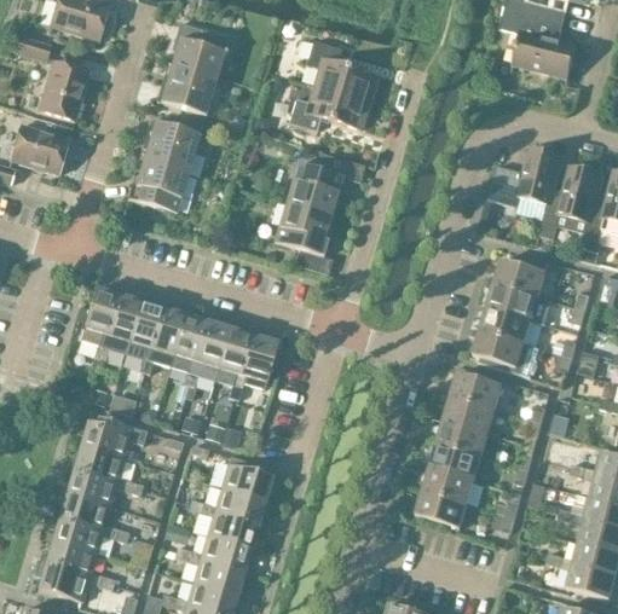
[(98,41),(109,5),(92,0),(57,0),(50,27),(98,41)]
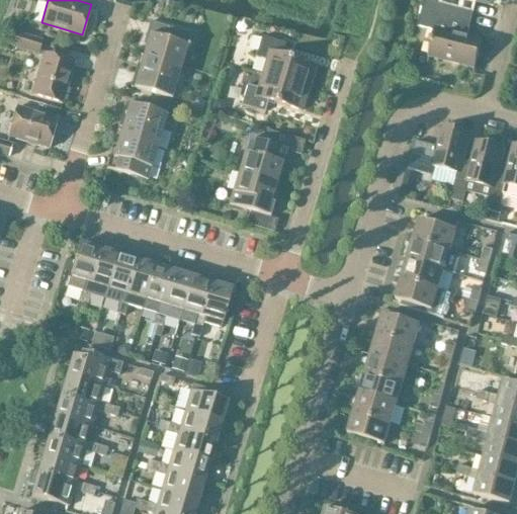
[(474,9),(466,8),(467,0),(488,0),(492,1),(492,0),(439,0),(439,1),(436,0),(424,0),(418,24),(435,28),(429,52),(476,64),(482,39),(459,33),(462,21),(470,23),(474,9)]
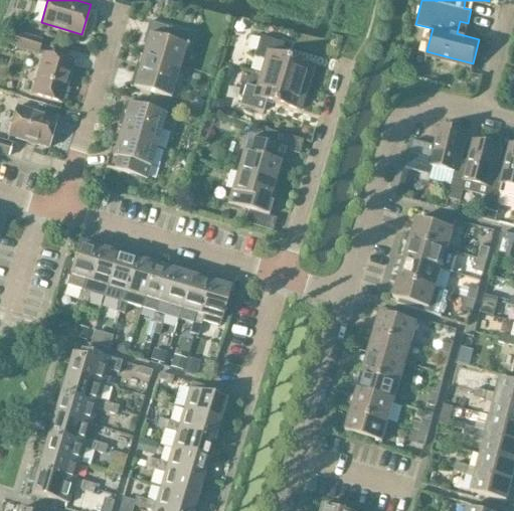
[(149,34),(143,53),(180,64),(188,36),(189,36),(190,31),(149,19),(148,22),(149,22),(146,33),(149,34)]
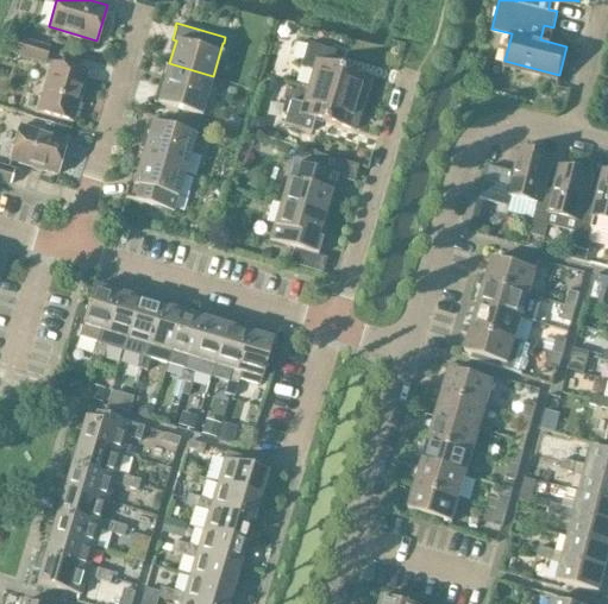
[(45,60),(49,45),(17,36),(13,51),(45,60)]
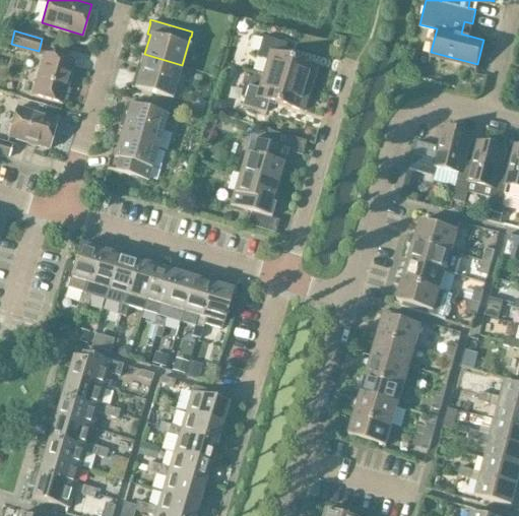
[(267,59),(263,72),(310,86),(317,63),(283,53),(286,42),(263,35),(257,55),(267,59)]
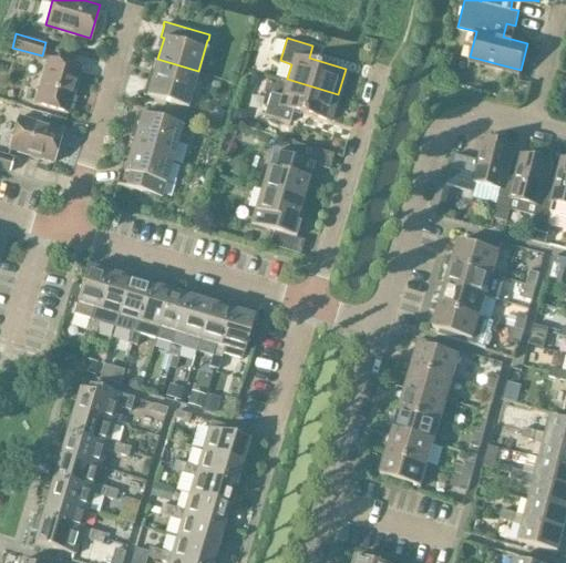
[(69,111),(81,67),(49,57),(35,101),(69,111)]
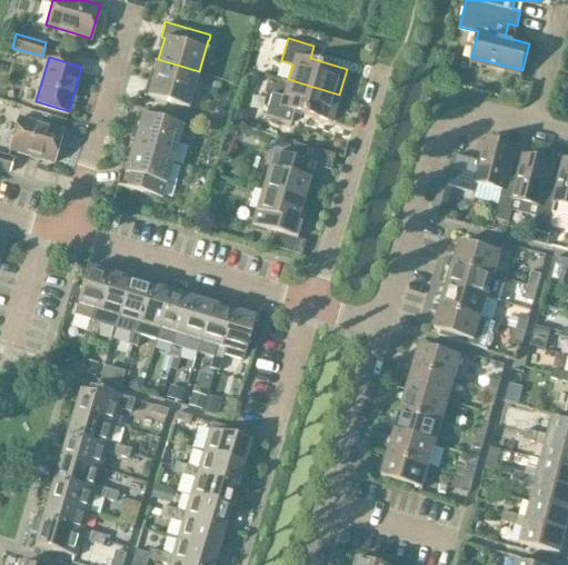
[(190,102),(199,71),(158,59),(152,80),(148,79),(145,90),(143,93),(189,107),(190,102)]
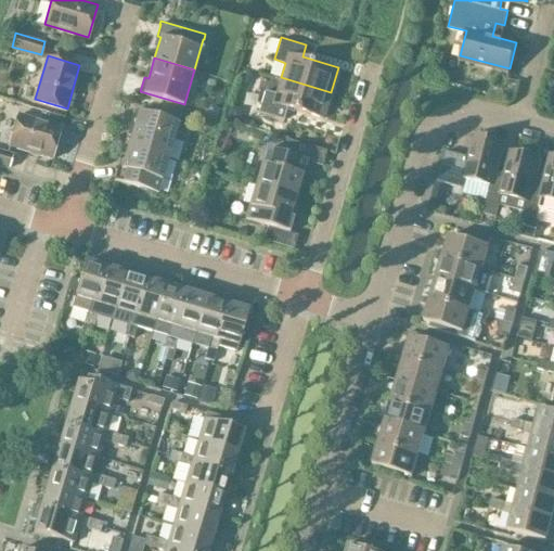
[(323,116),(331,92),(281,77),(277,92),(266,89),(259,111),(284,118),(287,105),(323,116)]
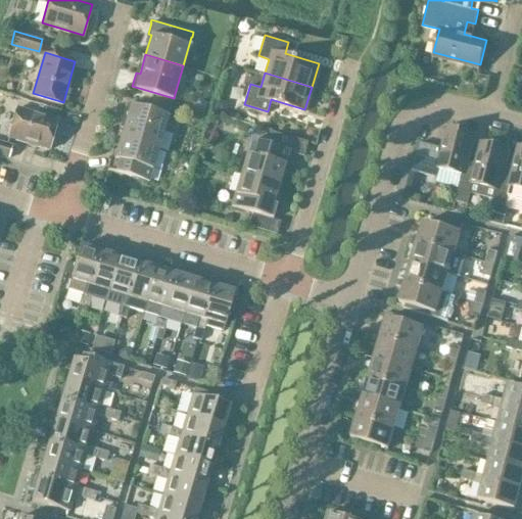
[(127,118),(121,136),(158,147),(168,119),(169,114),(127,102),(126,105),(127,105),(124,116),(127,118)]
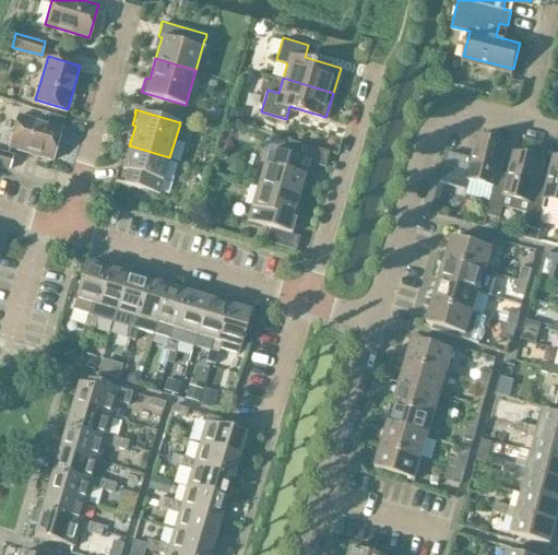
[(52,158),(62,127),(19,114),(9,145),(52,158)]
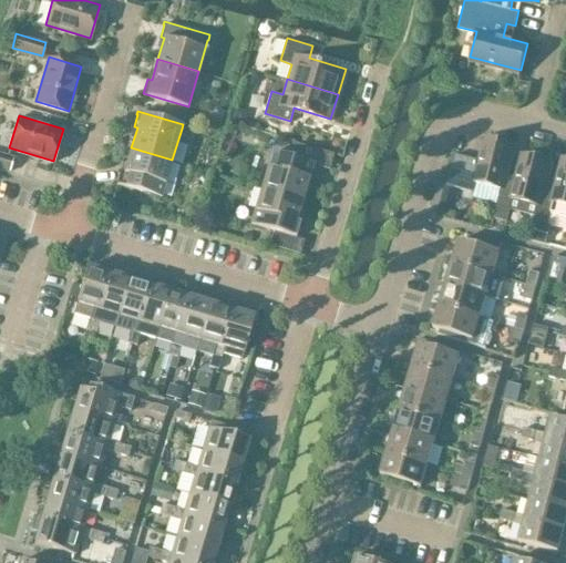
[(448,183),(461,186),(475,191),(477,181),(502,187),(505,174),(506,172),(506,173),(514,143),(487,136),(482,159),(455,152),(448,183)]
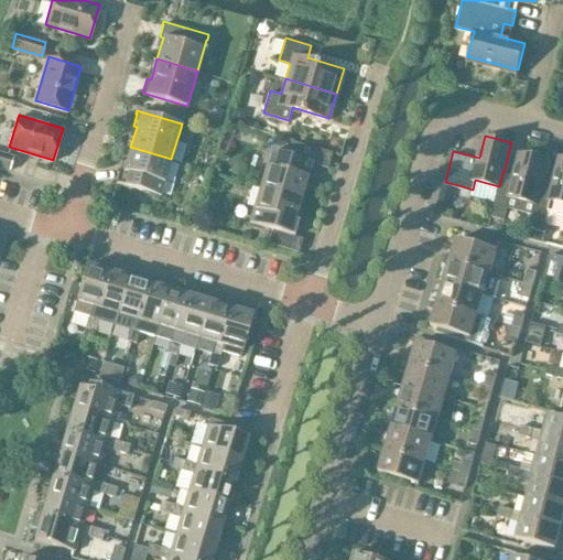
[(284,153),(326,167),(332,150),(289,138),(284,153)]
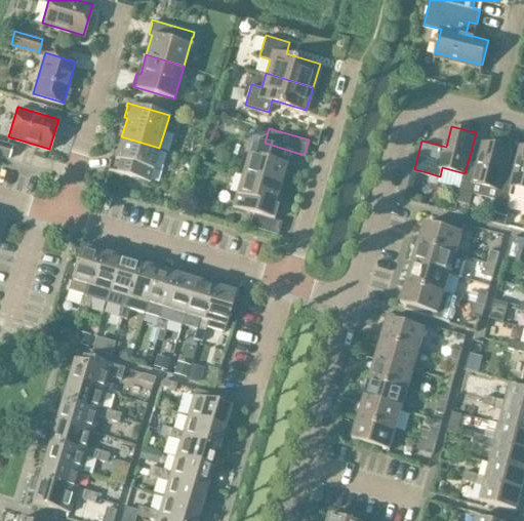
[(151,177),(159,148),(121,136),(116,156),(112,155),(109,166),(108,169),(150,182),(151,177)]
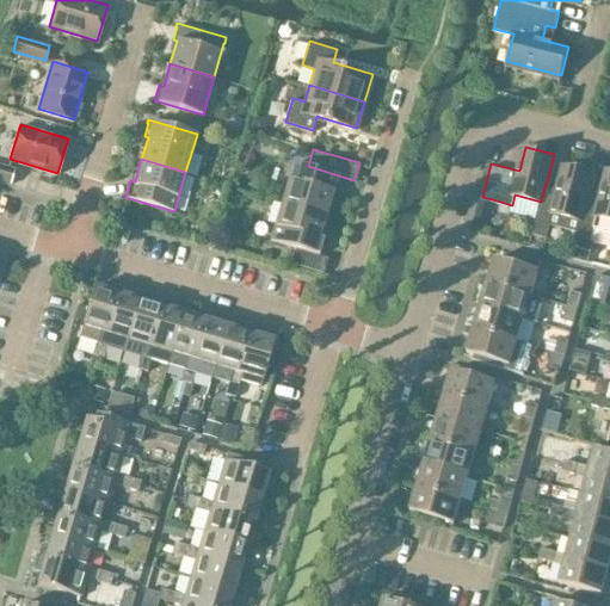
[(293,167),(282,202),(326,214),(332,191),(337,192),(340,179),(340,180),(342,177),(293,162),(291,167),(293,167)]
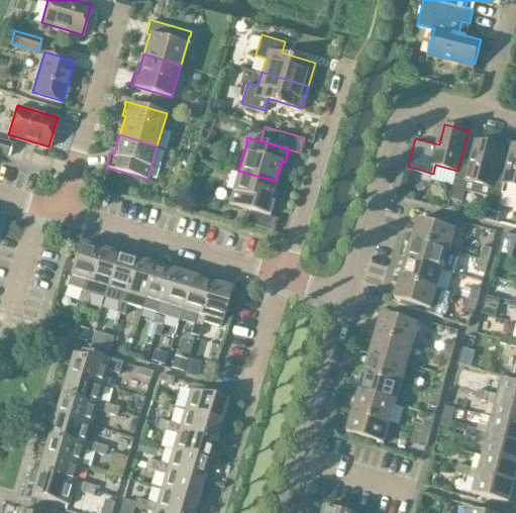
[(0,151),(8,155),(12,142),(0,138),(0,151)]
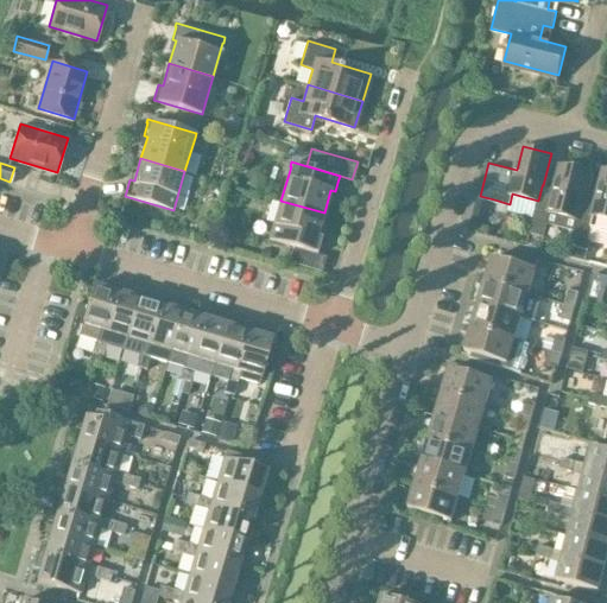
[(533,217),(530,232),(545,235),(549,222),(574,229),(567,254),(568,255),(586,189),(587,189),(587,186),(592,171),(562,164),(556,186),(556,188),(549,186),(543,185),(543,184),(542,186),(538,201),(533,217)]
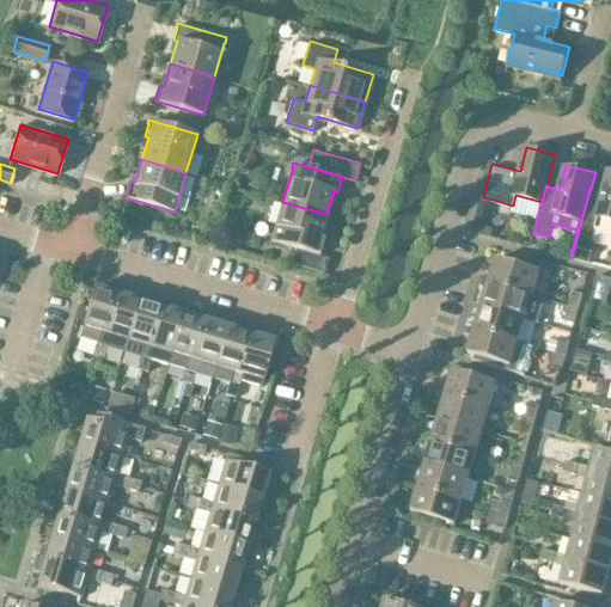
[(590,190),(572,257),(590,262),(594,240),(592,239),(596,227),(610,231),(610,169),(603,194),(591,190),(590,190)]
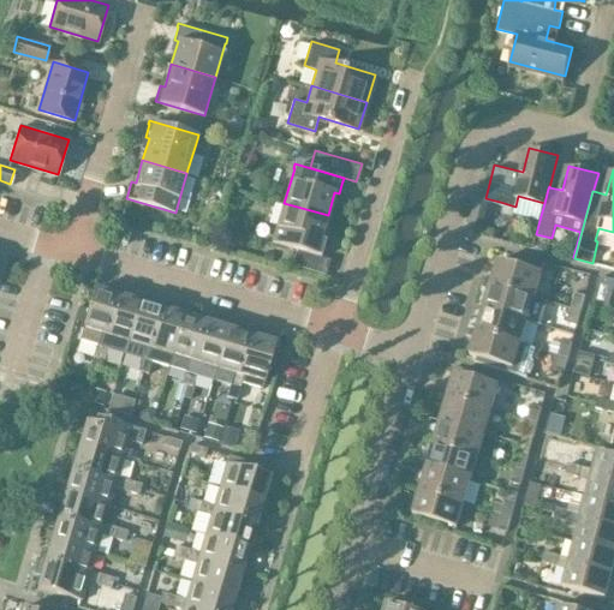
[(321,238),(328,215),(284,203),(274,237),(273,235),(272,241),(321,256),(321,252),(326,239),(321,238)]
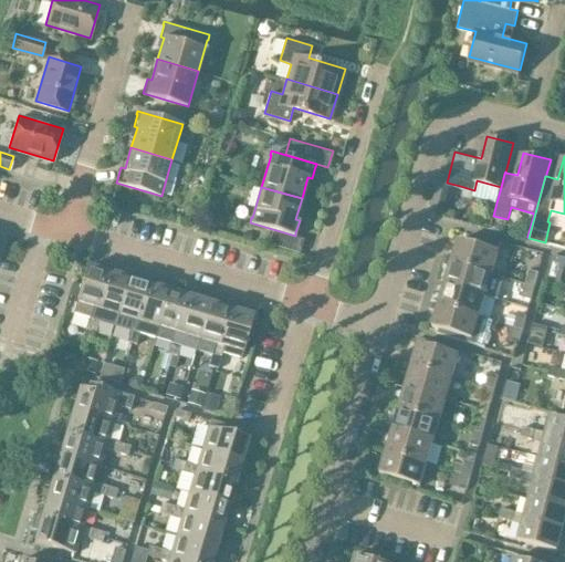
[(459,238),(452,260),(492,271),(502,240),(479,233),(475,242),(459,238)]
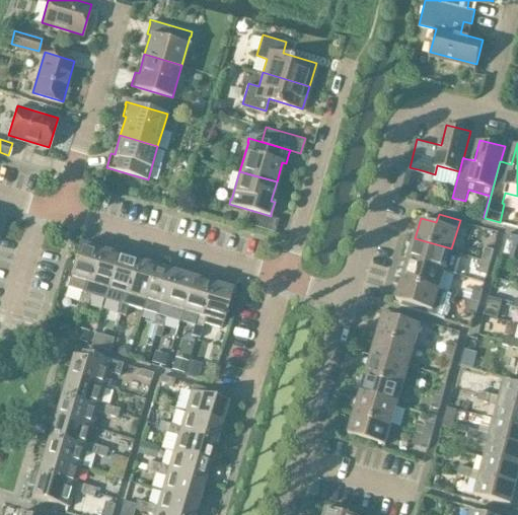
[(6,235),(4,242),(14,245),(16,238),(6,235)]
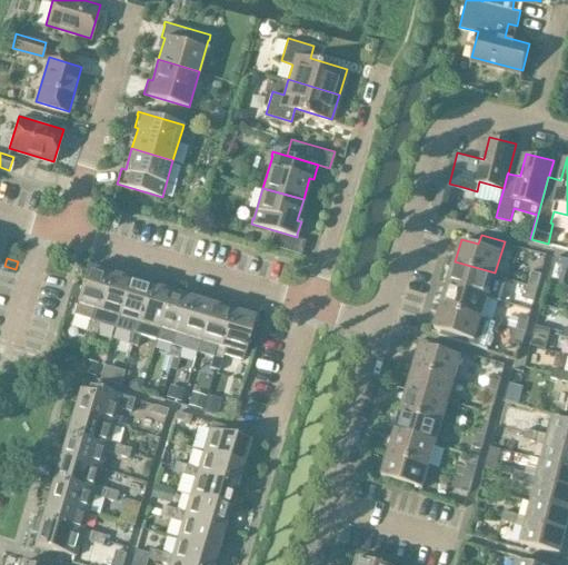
[(455,261),(448,284),(489,295),(495,273),(455,261)]
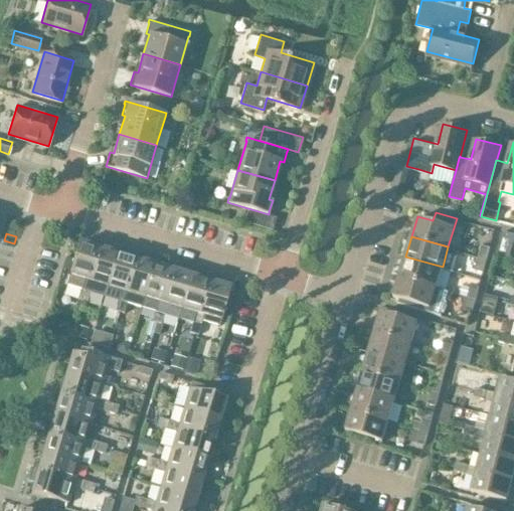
[(69,274),(67,283),(81,288),(84,278),(89,279),(99,245),(79,240),(69,274)]
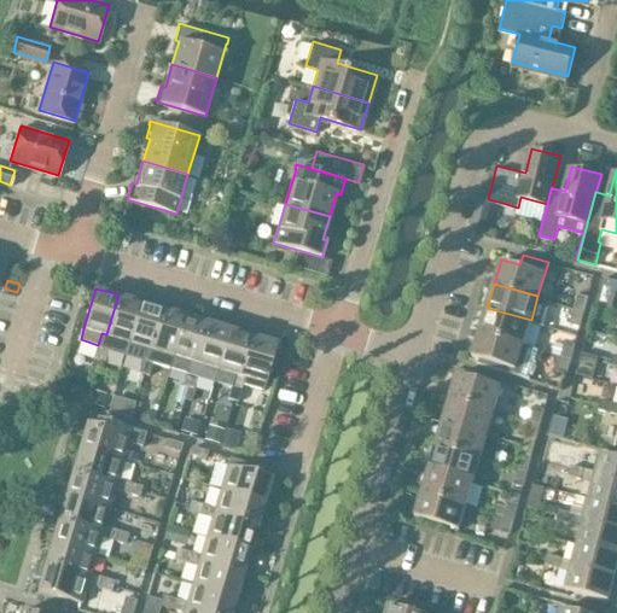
[(578,292),(575,308),(585,310),(589,296),(578,292)]
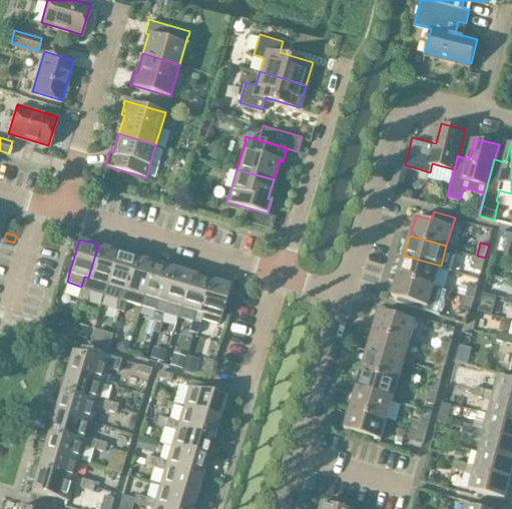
[(81,287),(78,297),(87,300),(90,290),(104,294),(107,284),(116,250),(98,244),(88,278),(84,277),(81,287)]
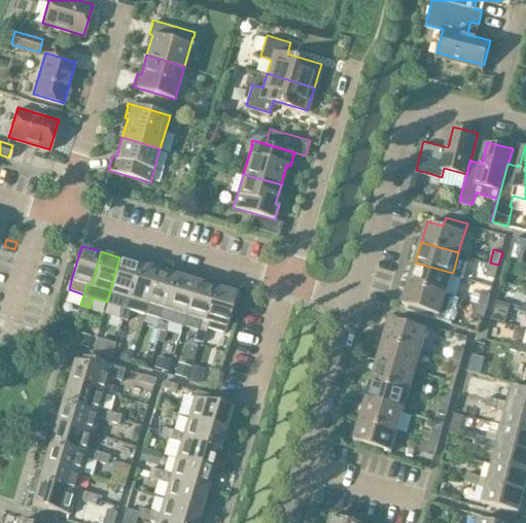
[(110,291),(107,302),(121,306),(125,295),(129,297),(139,263),(119,257),(110,291)]
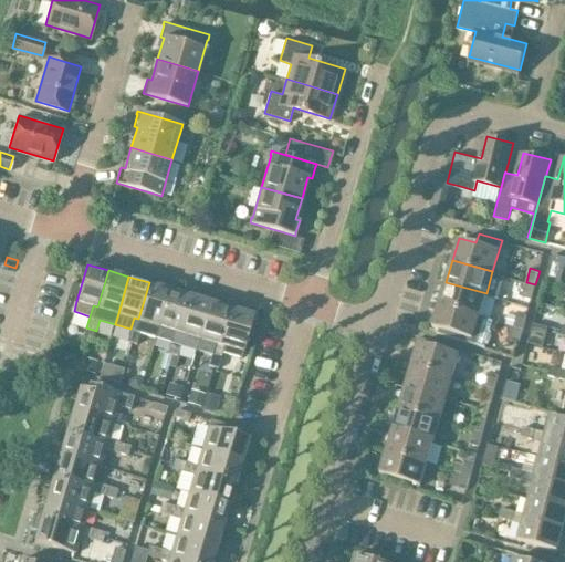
[(131,329),(127,340),(136,342),(139,331),(155,335),(169,289),(149,282),(138,319),(134,318),(131,329)]
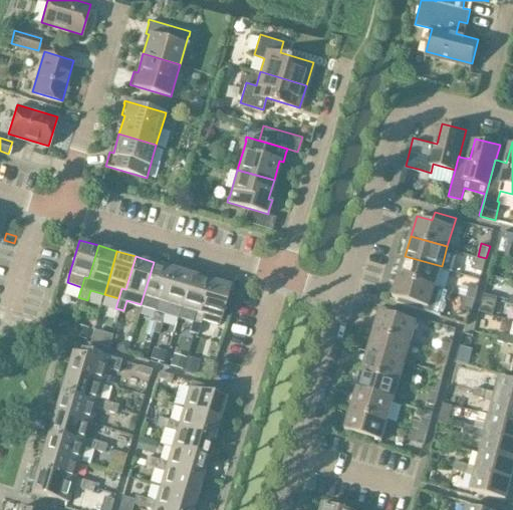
[(405,256),(399,275),(436,286),(442,266),(405,256)]
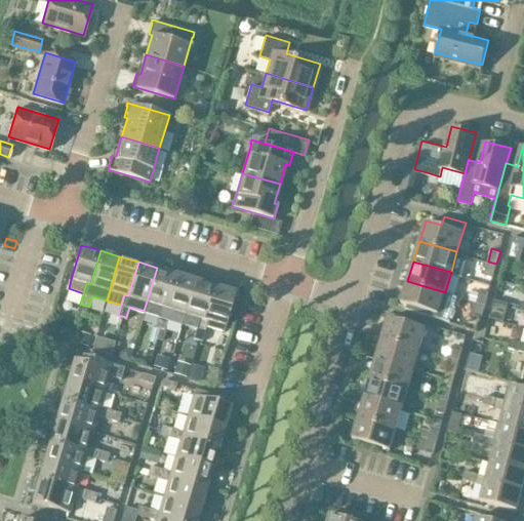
[(493,276),(496,264),(488,262),(484,274),(493,276)]
